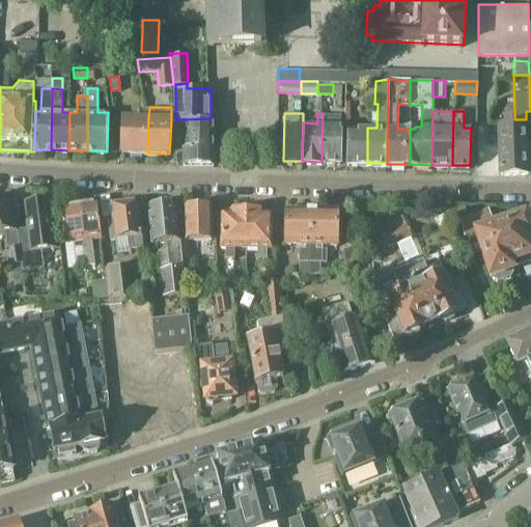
[(341,114),(323,113),(322,162),(340,162),(341,114)]
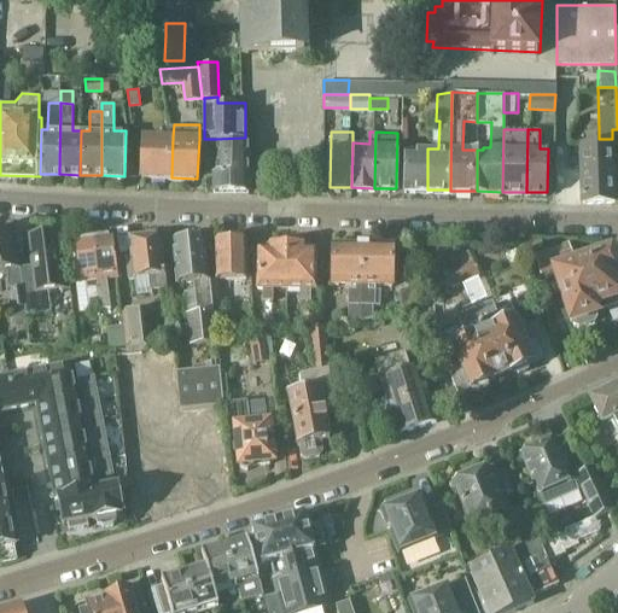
[(172,177),(173,136),(146,135),(144,176),(172,177)]
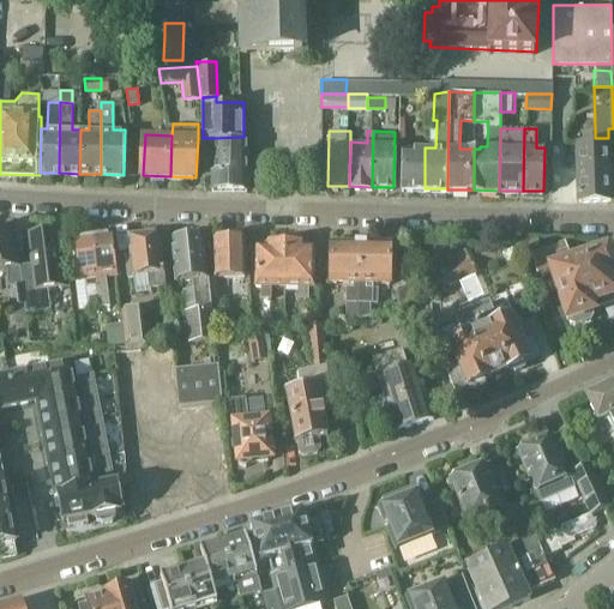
[(215,169),(211,169),(211,190),(247,190),(247,172),(248,172),(248,137),(244,137),(215,138),(215,169)]
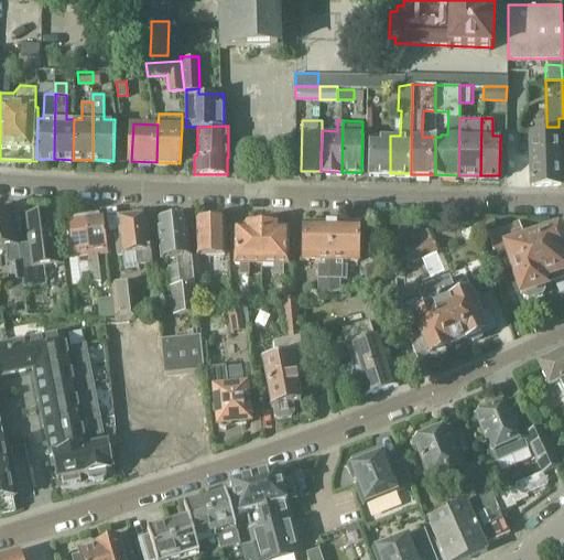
[(528,127),(528,182),(559,182),(559,127),(546,127),(528,127)]
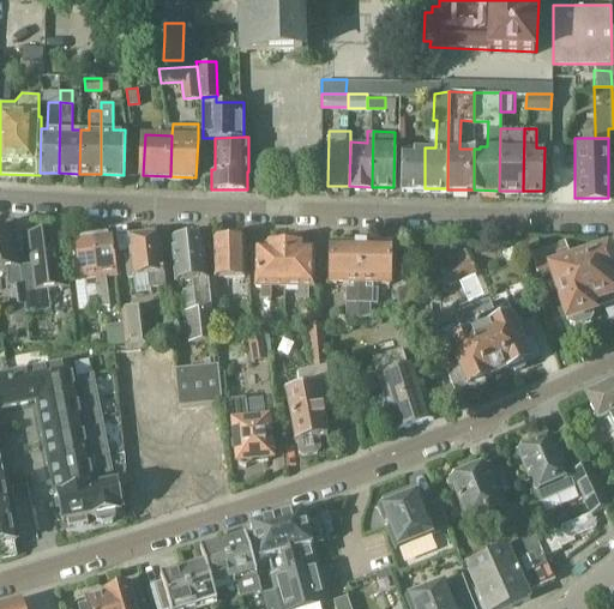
[(425,188),(425,148),(403,148),(402,187),(425,188)]
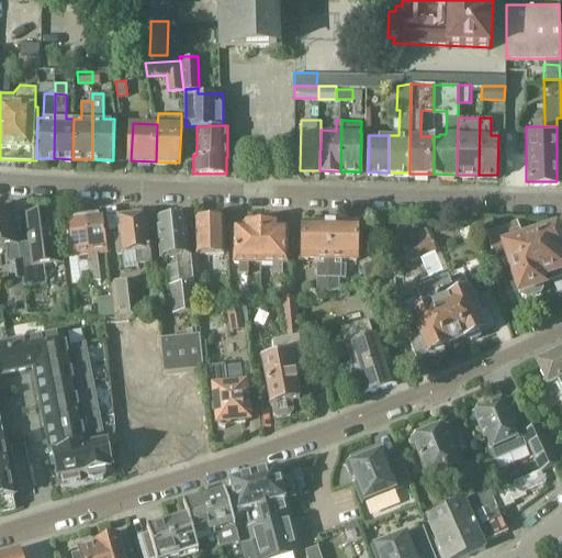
[(9,246),(10,260),(21,258),(19,241),(15,241),(10,207),(0,207),(0,243),(3,243),(4,247),(9,246)]
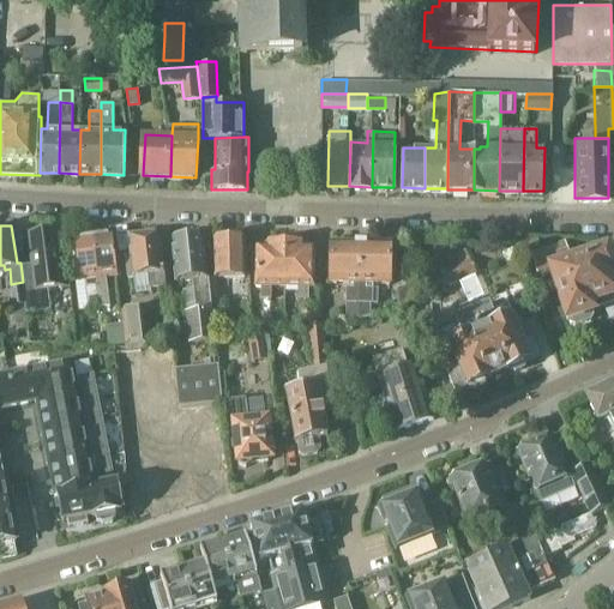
[(26,302),(26,309),(52,306),(49,287),(64,284),(56,227),(28,230),(32,261),(20,263),(23,282),(26,302)]
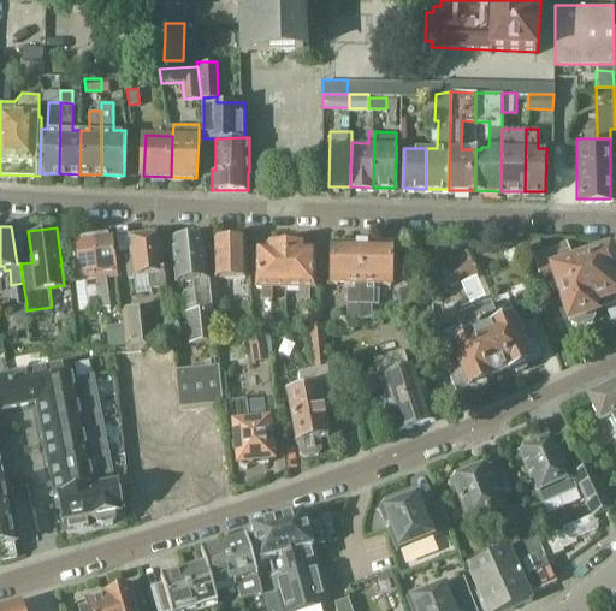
[(96,277),(100,306),(110,304),(106,274),(117,273),(111,231),(90,233),(93,255),(96,254),(99,277),(96,277)]
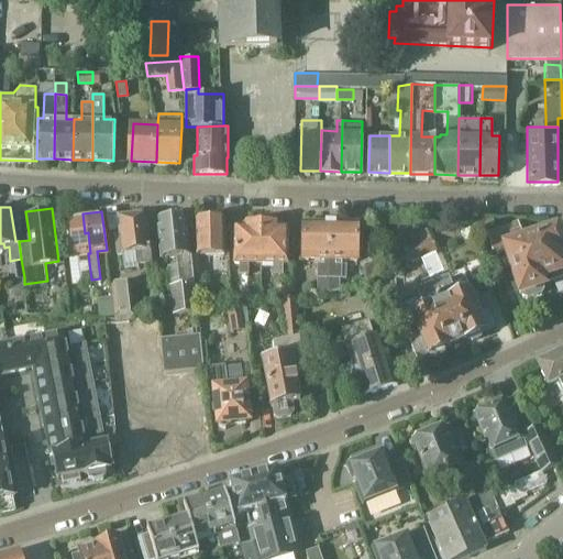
[(81,282),(91,280),(88,253),(90,253),(88,232),(85,233),(83,214),(67,216),(73,254),(77,253),(81,282)]
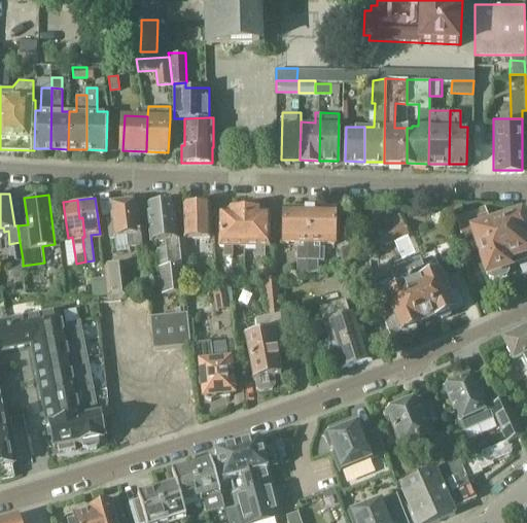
[(129,245),(141,243),(136,200),(110,203),(111,217),(107,218),(109,235),(127,233),(129,245)]
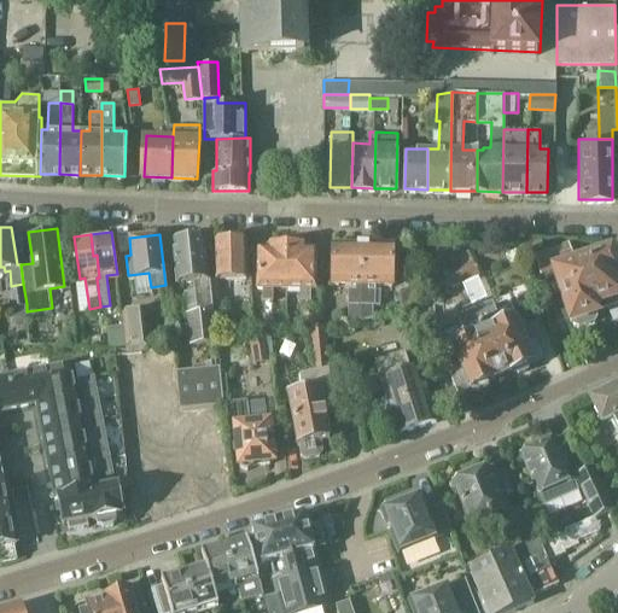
[(194,278),(198,310),(214,309),(213,298),(210,275),(205,235),(170,239),(175,280),(194,278)]
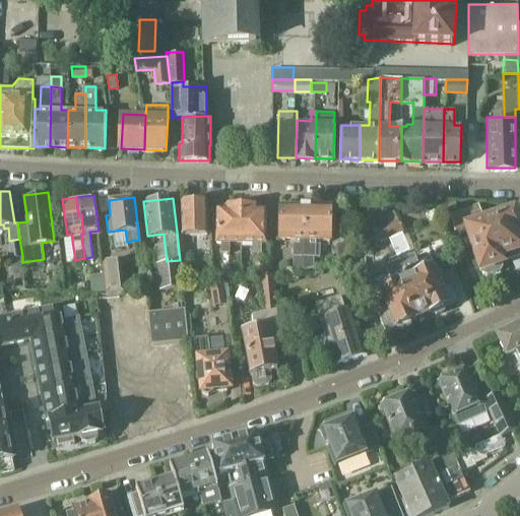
[(177,232),(179,251),(186,250),(185,234),(207,234),(207,202),(181,202),(182,232),(177,232)]
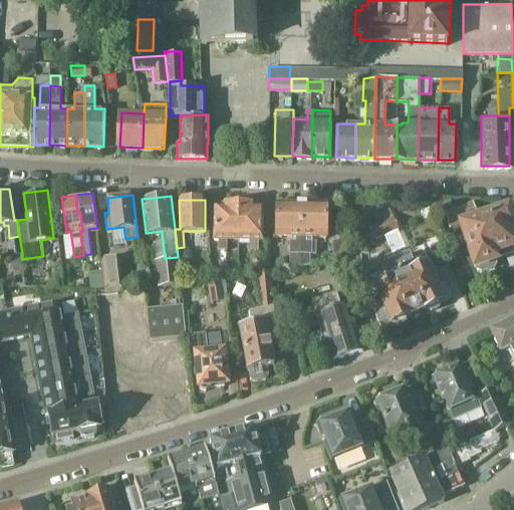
[(238,237),(238,202),(236,202),(234,200),(228,200),(225,202),(222,202),(222,205),(214,205),(213,237),(218,237),(218,247),(226,248),(226,237),(238,237)]
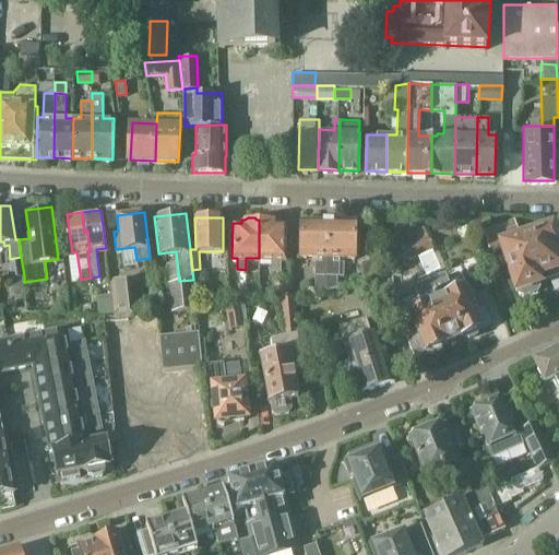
[(262,220),(259,220),(259,258),(271,258),(271,270),(281,270),(281,259),(285,259),(286,224),(276,224),(276,220),(273,220),(271,217),(264,217),(262,220)]
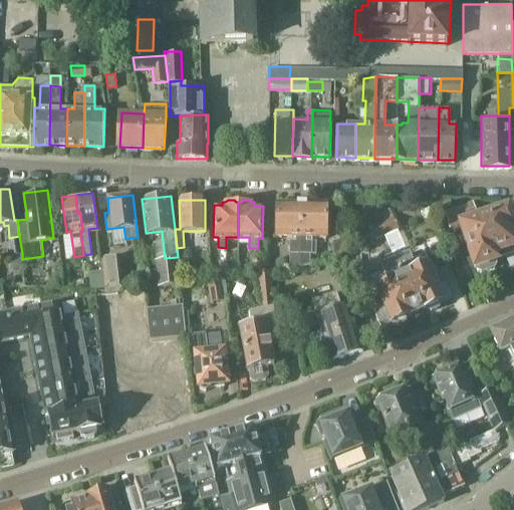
[(290,239),(289,252),(300,252),(301,200),(276,200),(275,234),(295,234),(295,239),(290,239)]
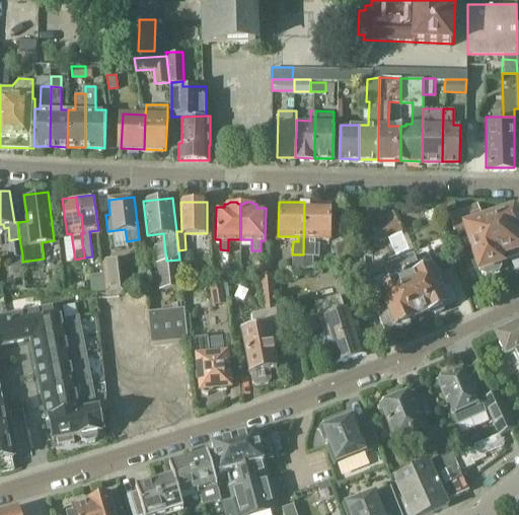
[(304,202),(303,254),(313,254),(315,254),(319,254),(319,241),(315,241),(315,236),(329,237),(329,203),(304,202)]
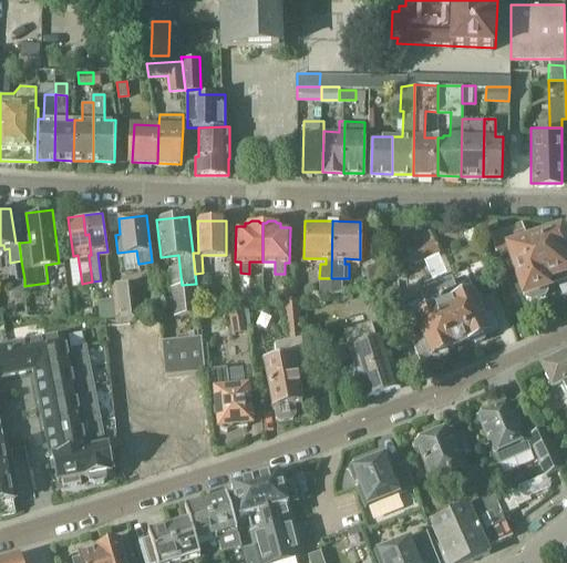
[(566,249),(566,233),(560,231),(526,242),(521,224),(492,233),(497,248),(508,245),(525,294),(526,294),(527,297),(532,299),(546,295),(548,290),(547,287),(548,286),(546,278),(566,270),(566,262),(564,252),(566,249)]
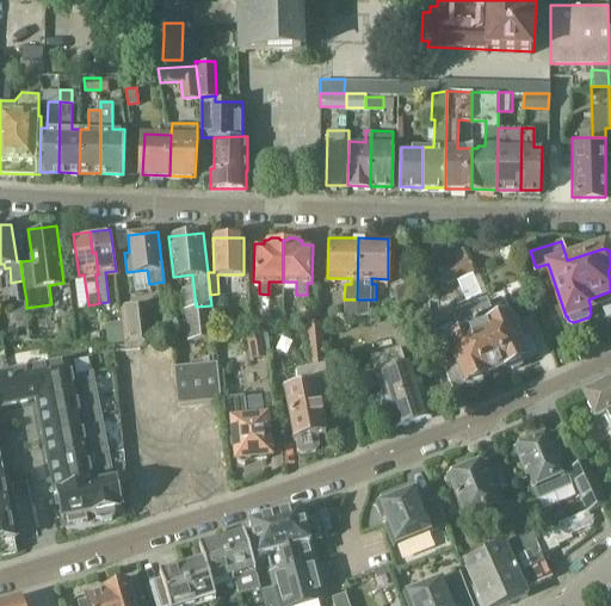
[(455,260),(461,273),(473,269),(468,254),(455,260)]
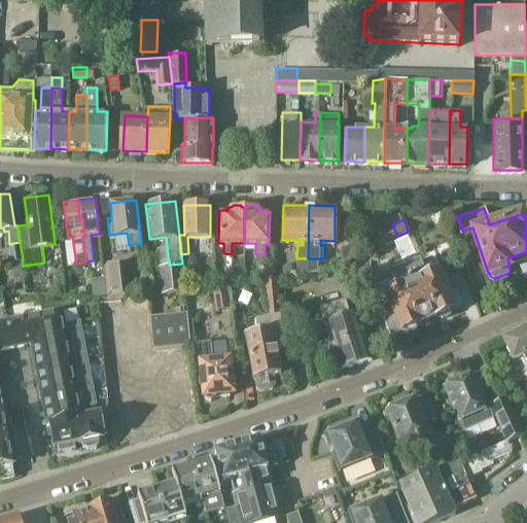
[(385,241),(397,236),(392,224),(380,230),(385,241)]
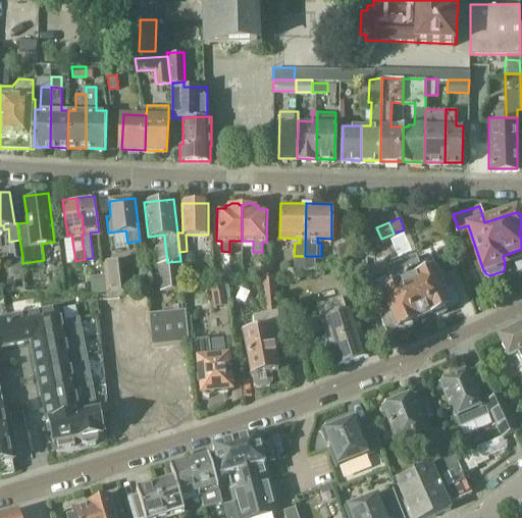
[(19,240),(9,242),(12,257),(12,258),(22,257),(19,240)]
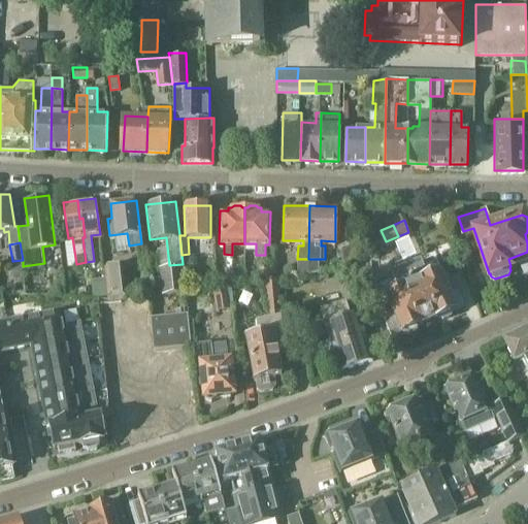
[(353,242),(340,244),(343,264),(356,262),(353,242)]
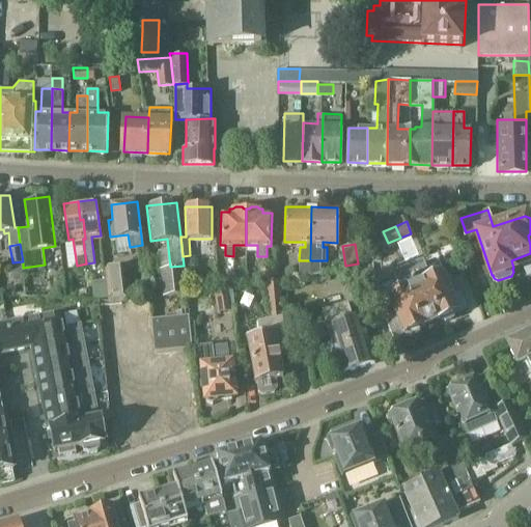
[(190,255),(183,256),(184,266),(186,279),(192,279),(190,255)]
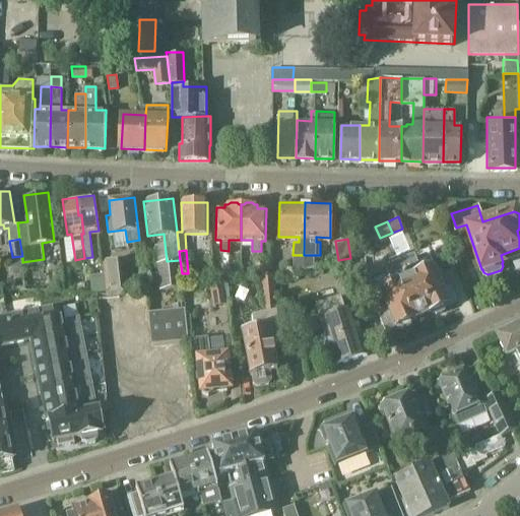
[(404,251),(397,254),(423,314),(431,311),(437,313),(445,310),(447,304),(448,304),(448,303),(455,300),(457,297),(452,284),(449,283),(441,286),(433,267),(427,252),(414,257),(414,256),(407,259),(404,251)]
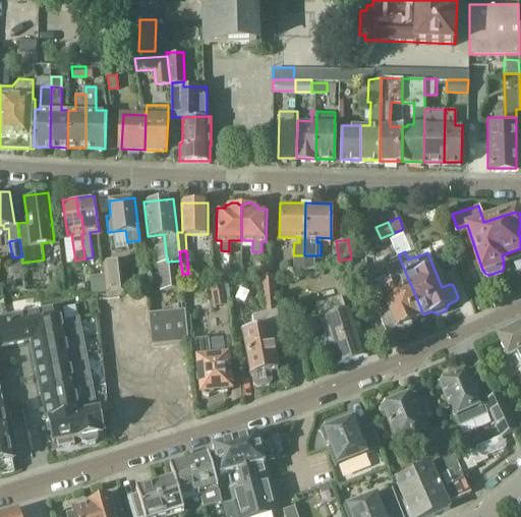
[(414,319),(423,314),(398,254),(390,257),(393,266),(387,269),(391,277),(379,282),(382,289),(389,308),(382,311),(381,314),(385,327),(388,328),(396,325),(396,326),(398,325),(403,327),(411,324),(414,319)]
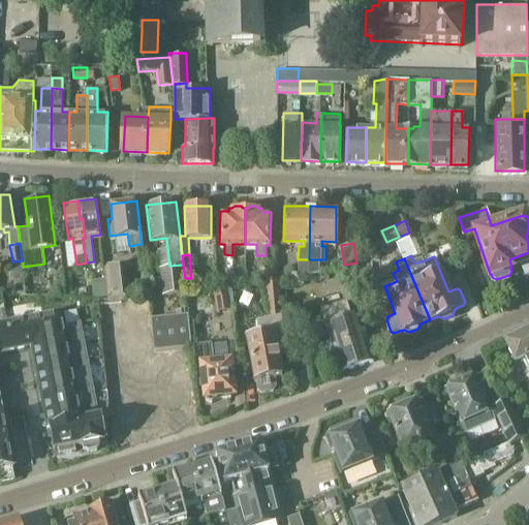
[(298,259),(298,272),(309,271),(309,259),(298,259)]
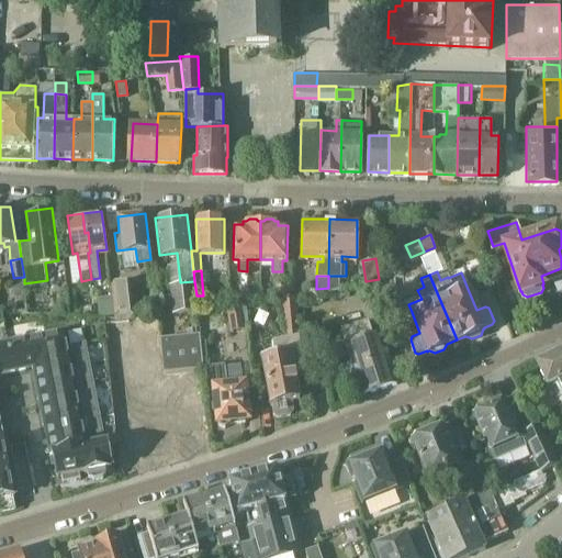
[(328,276),(328,288),(339,287),(339,276),(328,276)]
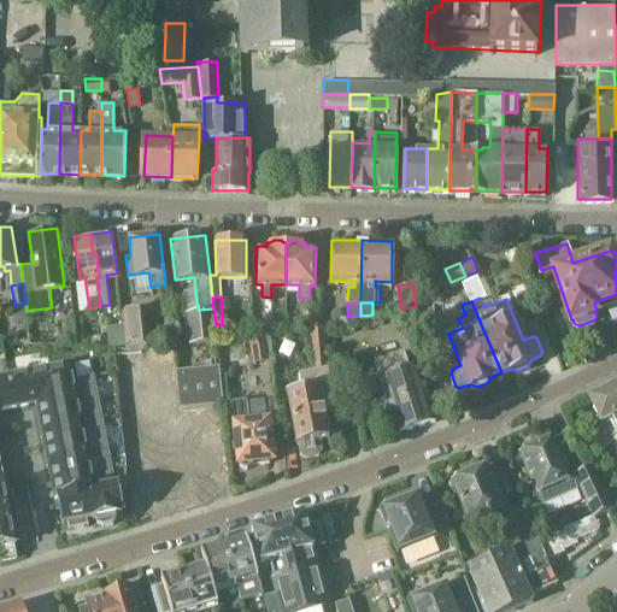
[(27,304),(15,305),(16,317),(28,316),(27,311),(27,304)]
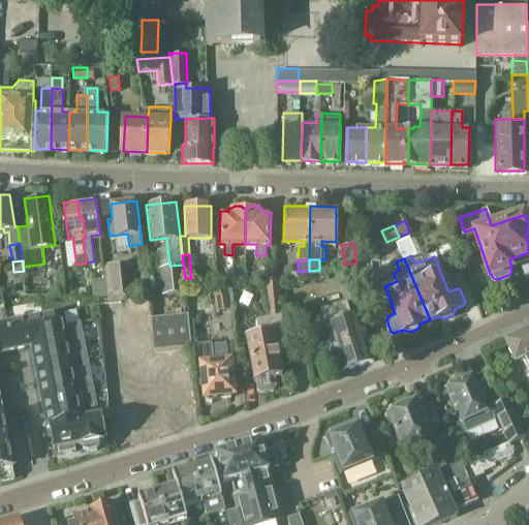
[(104,266),(109,301),(122,299),(125,299),(125,294),(122,264),(104,266)]
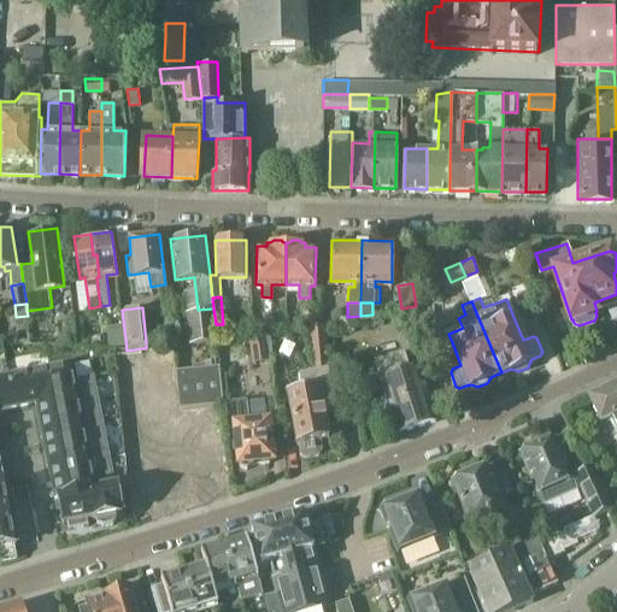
[(198,310),(187,311),(191,341),(209,339),(216,339),(217,337),(216,324),(213,309),(198,310)]
